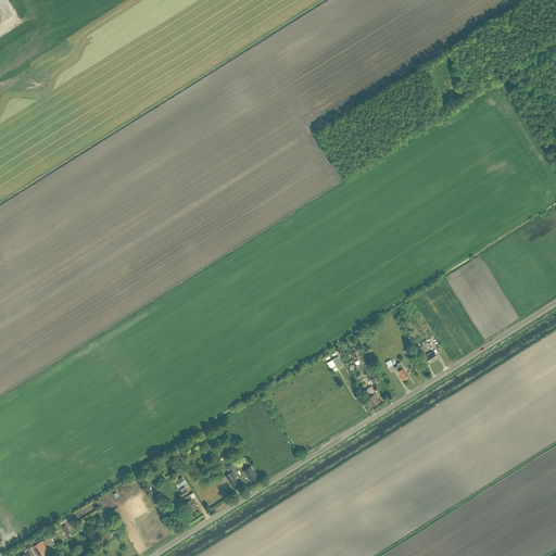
[(422,352),(430,346),(426,339),(421,342),(424,344),(419,348),(422,352)]
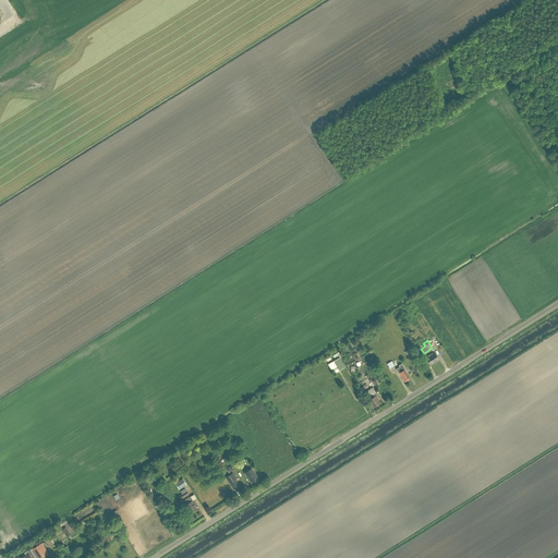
[(429,354),(435,362),(439,359),(434,352),(431,354),(429,352),(428,353),(429,354)]
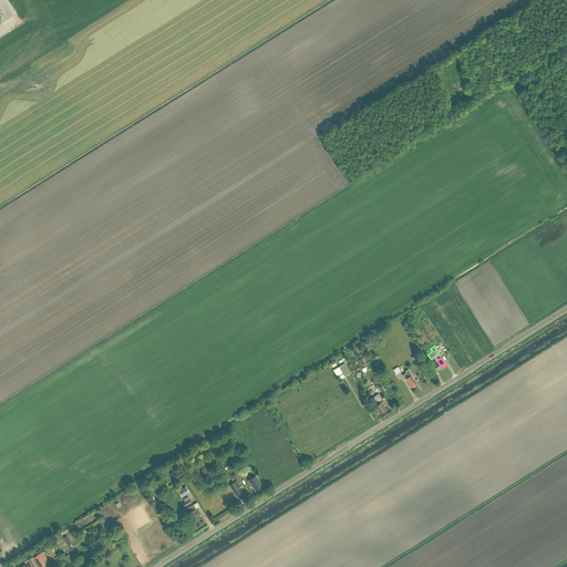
[(437,371),(442,368),(436,360),(435,359),(435,361),(432,363),(437,371)]
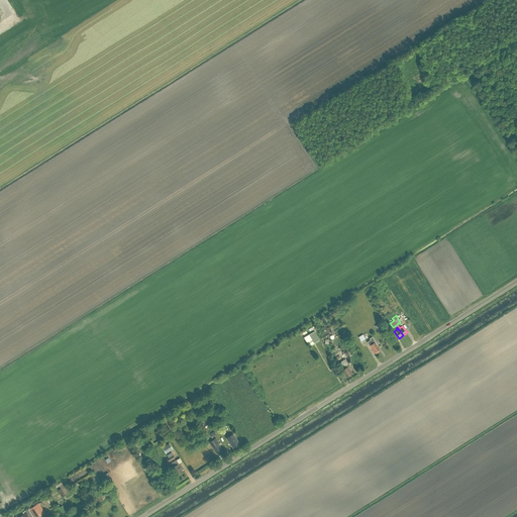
[(309,334),(314,343),(319,340),(314,331),(309,334)]
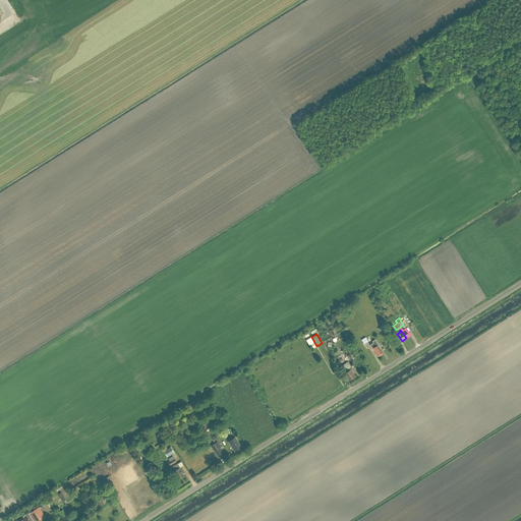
[(378,355),(383,352),(380,348),(380,347),(379,344),(375,339),(372,341),(373,343),(369,344),(373,351),(374,351),(378,355)]
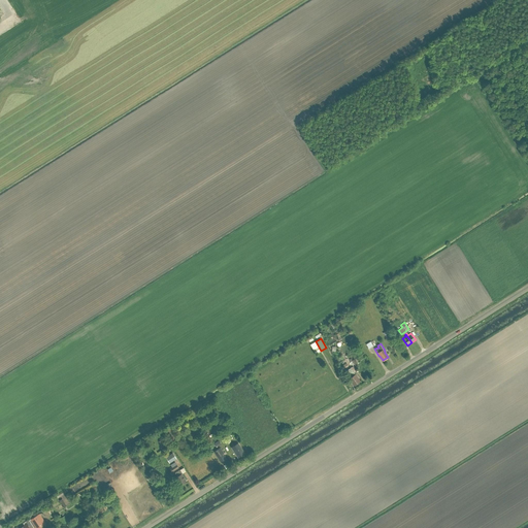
[(354,386),(359,382),(357,377),(351,368),(348,370),(349,372),(348,372),(351,377),(349,378),(354,386)]
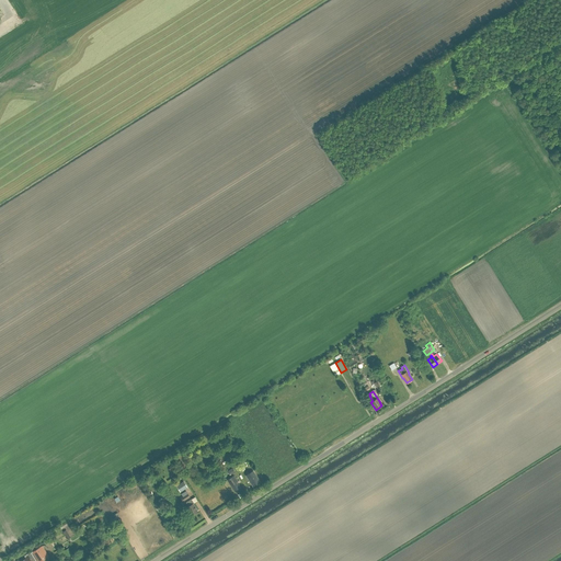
[(253,487),(260,482),(255,477),(256,476),(253,471),(245,476),(253,487)]
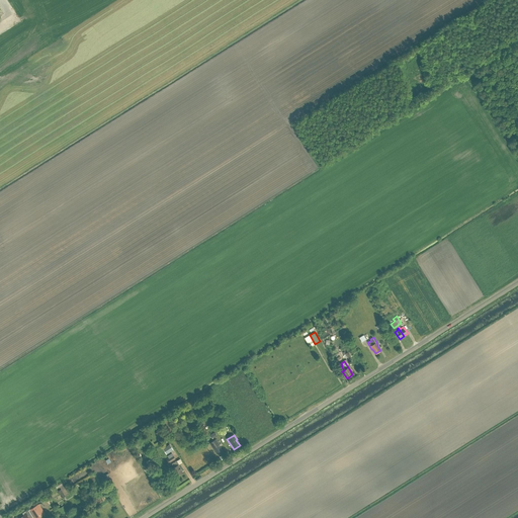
[(217,454),(222,451),(218,445),(220,444),(216,439),(209,443),(217,454)]
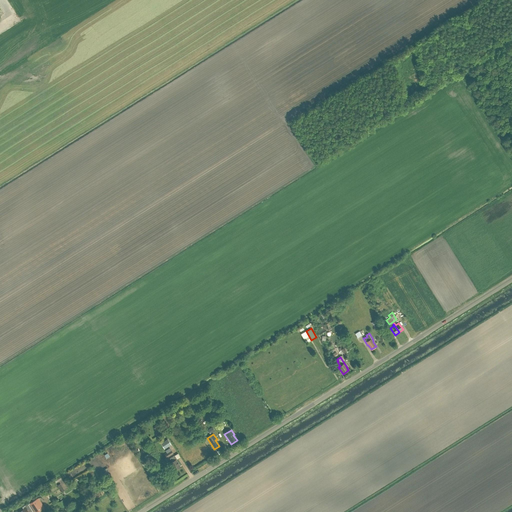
[(164,449),(171,445),(167,439),(161,444),(164,449)]
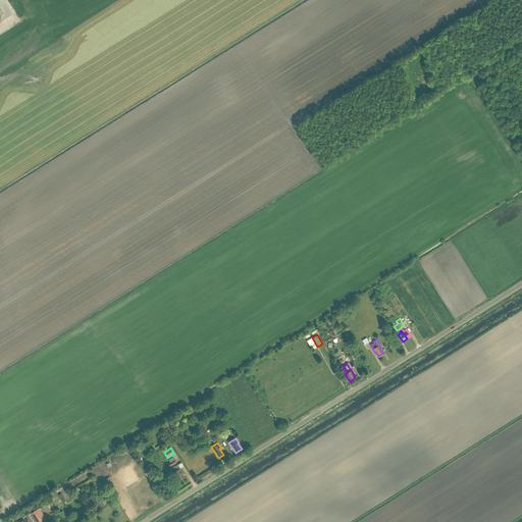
[(170,462),(167,464),(169,467),(176,463),(174,459),(172,457),(168,460),(170,462)]
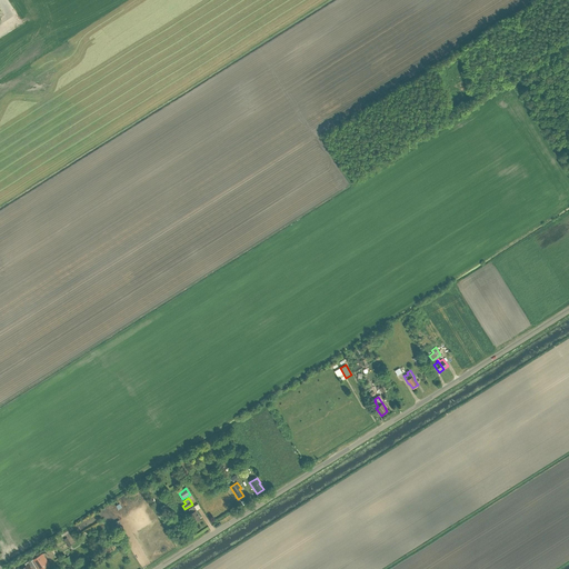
[(195,506),(190,508),(189,509),(191,513),(189,515),(193,521),(200,518),(196,511),(197,510),(195,506)]
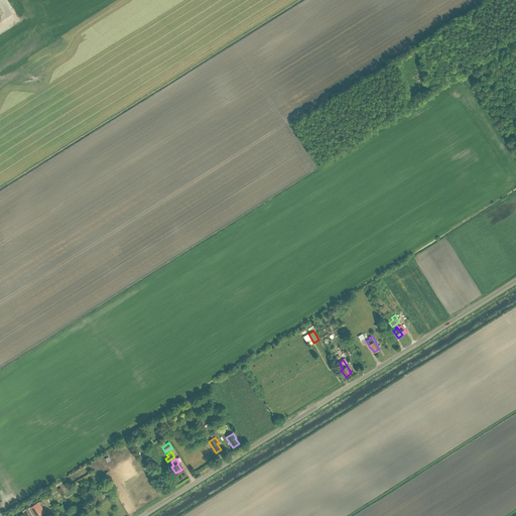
[(56,486),(67,480),(65,478),(54,484),(56,486)]
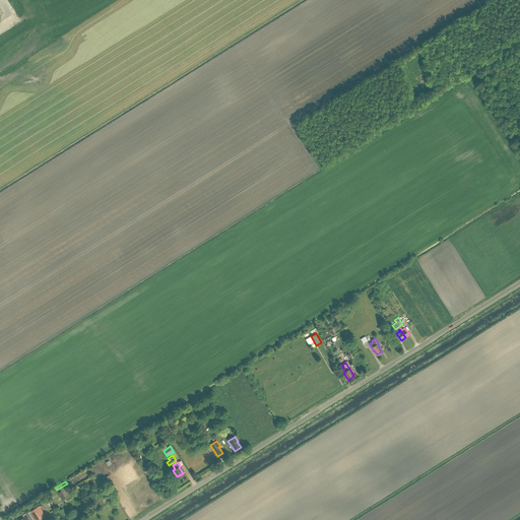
[(42,511),(39,507),(39,506),(28,513),(28,512),(24,514),(25,516),(18,519),(30,519),(33,519),(38,519),(45,516),(42,511)]
